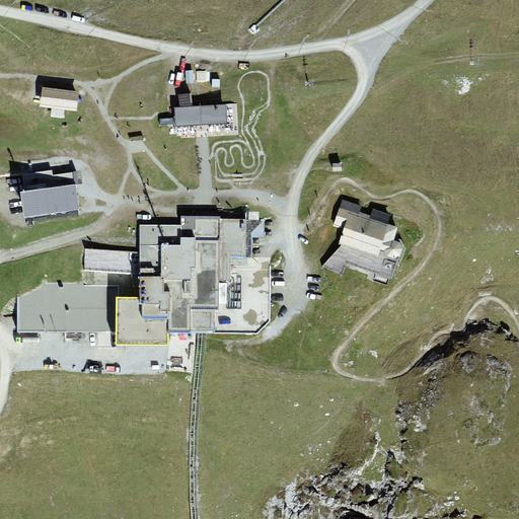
[(82,89),(43,85),(41,103),(53,105),(52,118),(62,119),(63,106),(81,107),(82,89)]
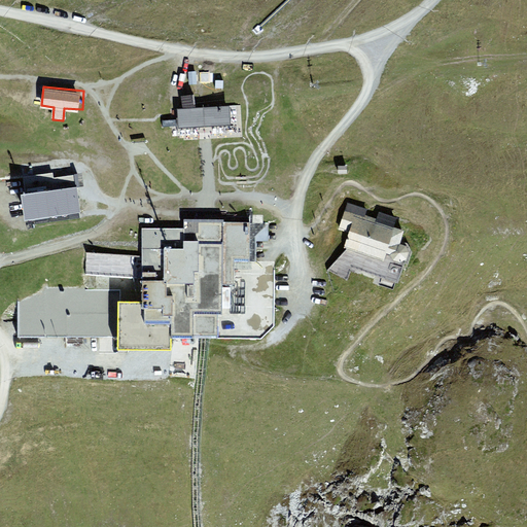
[(183,105),(196,104),(196,92),(182,93),(183,105)]
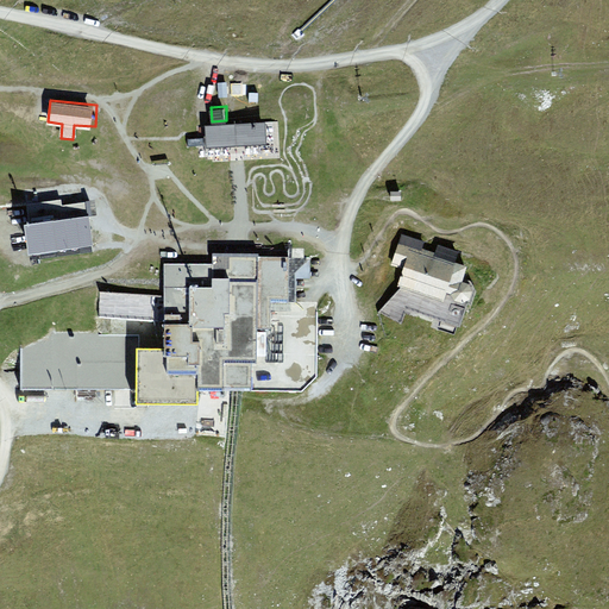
[(265,120),(203,124),(205,146),(267,142),(265,120)]
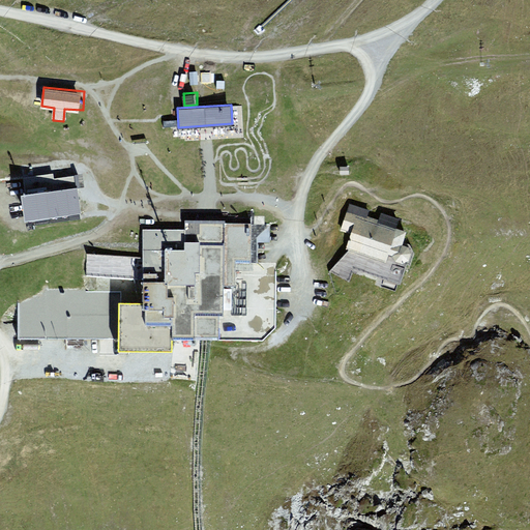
[(51,172),(23,176),(25,187),(20,188),(24,216),(40,214),(80,210),(78,196),(76,177),(52,179),(51,172)]
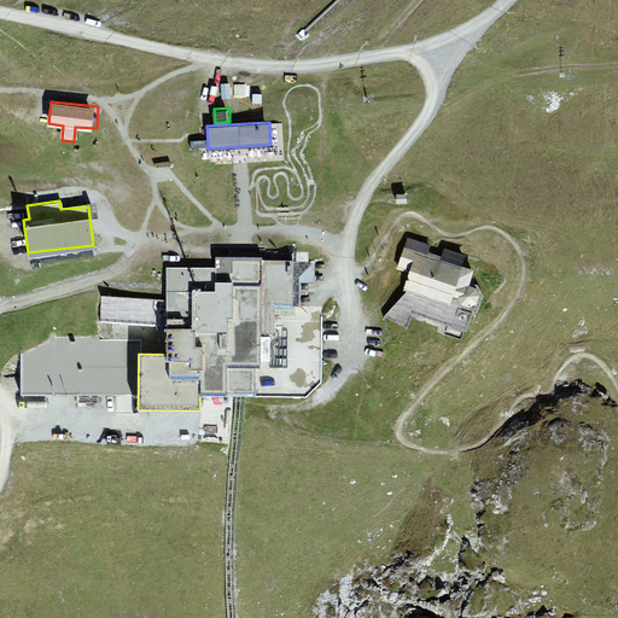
[(431,243),(406,235),(396,268),(407,272),(401,296),(383,315),(407,327),(412,314),(439,324),(465,332),(478,293),(476,285),(470,283),(474,269),(462,264),(466,252),(443,246),(441,254),(429,251),(431,243)]
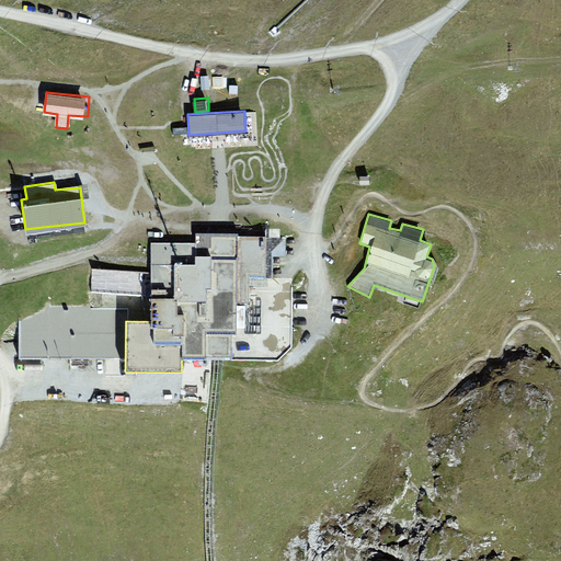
[(125,361),(124,373),(183,373),(183,359),(217,361),(231,361),(231,334),(237,334),(237,302),(238,233),(236,233),(225,233),(195,232),(195,243),(151,243),(150,321),(128,320),(125,320),(125,361)]
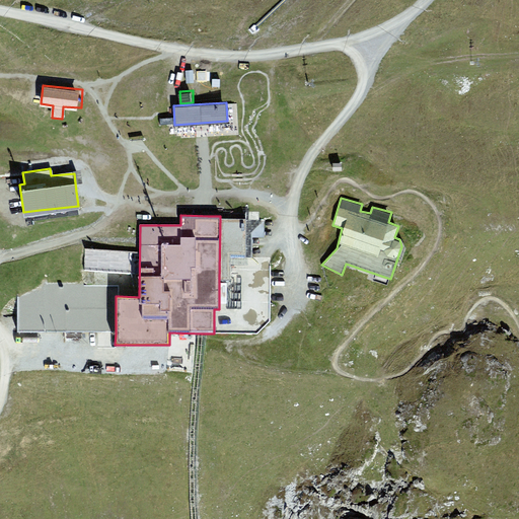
[(251,216),(220,216),(219,280),(229,280),(230,256),(250,256),(251,216)]
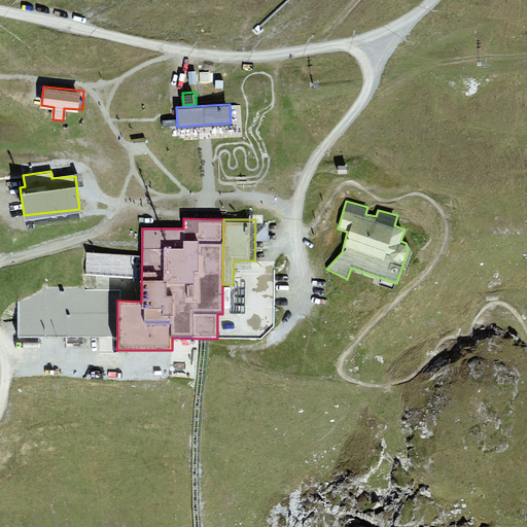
[(86,253),(86,275),(134,275),(134,253),(86,253)]
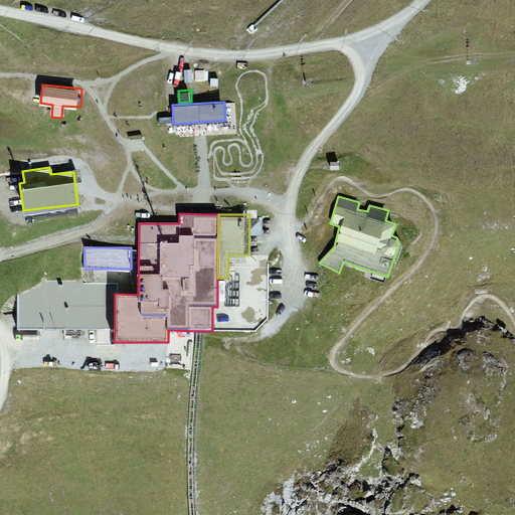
[(268,255),(248,254),(228,254),(227,278),(217,278),(217,307),(212,307),(212,331),(254,331),(267,317),(268,255)]
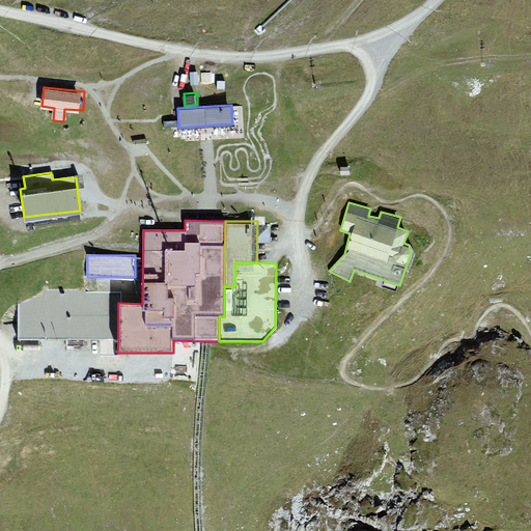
[(118,303),(121,303),(121,292),(76,292),(77,284),(19,284),(18,338),(118,341),(118,303)]
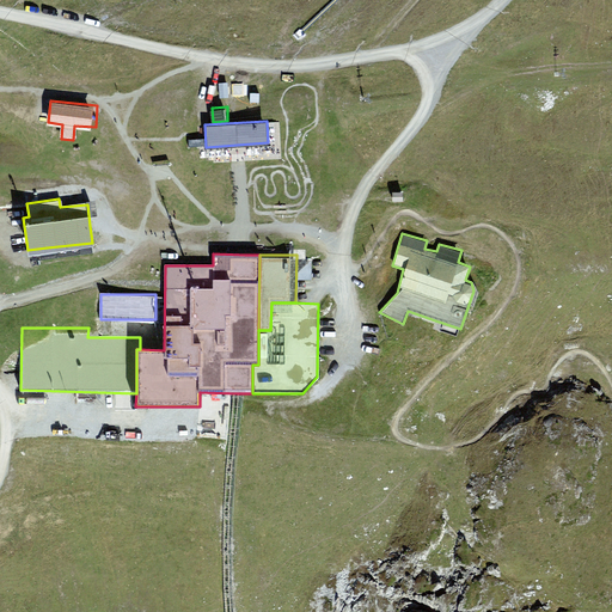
All buildings are outlined.
